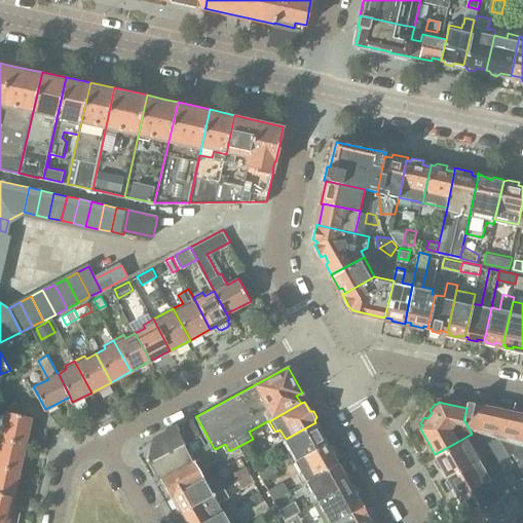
[(522,413),(469,402),(467,408),(463,421),(465,422),(472,434),(479,430),(483,431),(499,437),(503,443),(510,454),(514,452),(522,467),(522,413)]
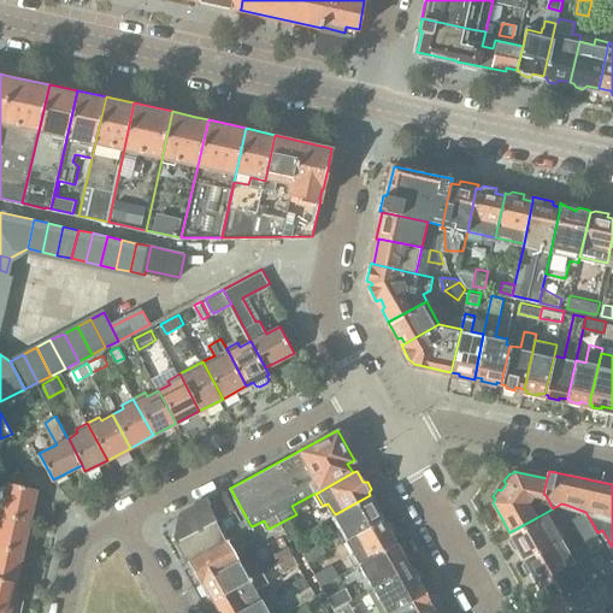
[(1,513),(30,520),(37,488),(9,482),(1,513)]
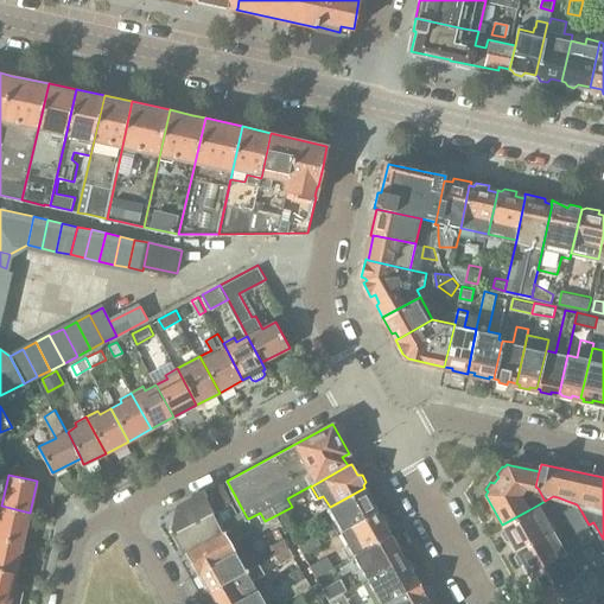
[(176,532),(214,510),(231,501),(222,483),(178,506),(173,527),(176,532)]
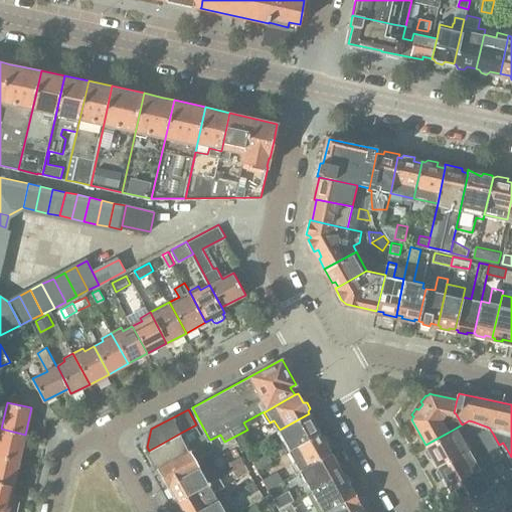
[(309,413),(280,430),(285,441),(281,443),(286,453),(291,451),(320,433),(316,424),(318,421),(314,414),(310,414),(309,413)]
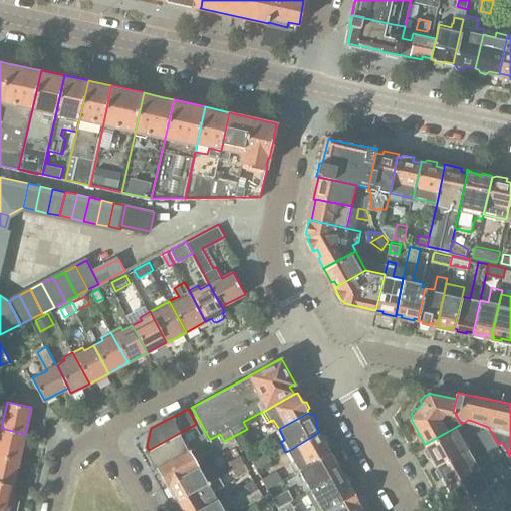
[(488,427),(472,421),(481,439),(492,433),(488,427)]
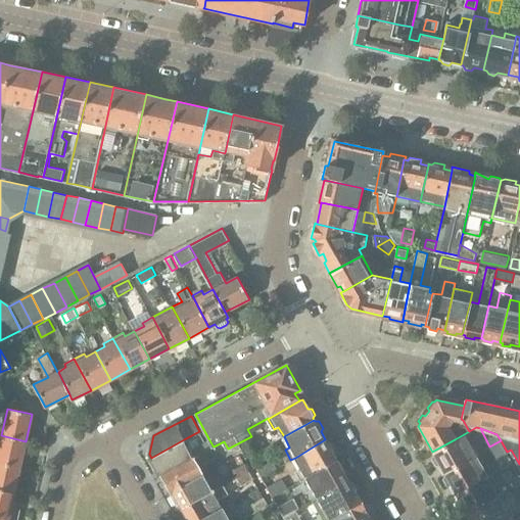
[(455,439),(432,452),(434,456),(432,458),(436,464),(440,465),(444,472),(475,455),(480,453),(474,442),(470,444),(464,434),(455,439)]
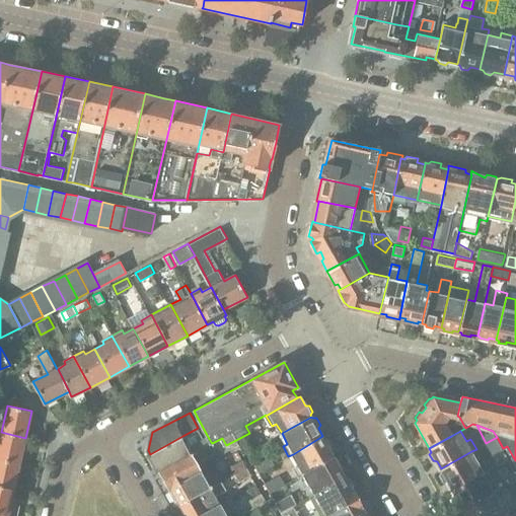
[(0,436),(0,458),(20,463),(25,438),(1,432),(0,436)]
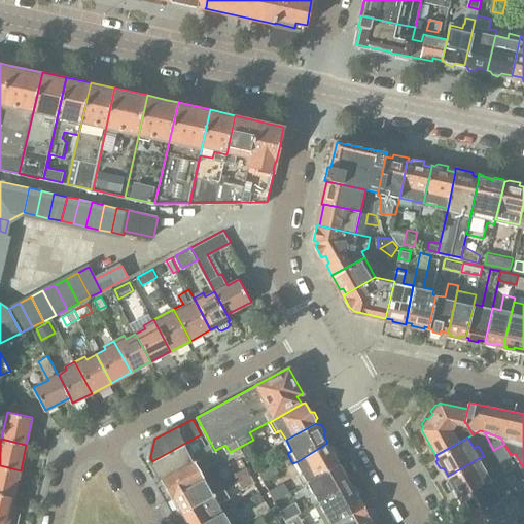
[(185,443),(152,461),(153,463),(151,464),(156,473),(159,472),(165,482),(208,457),(206,454),(214,449),(210,442),(196,450),(200,457),(195,460),(185,443)]
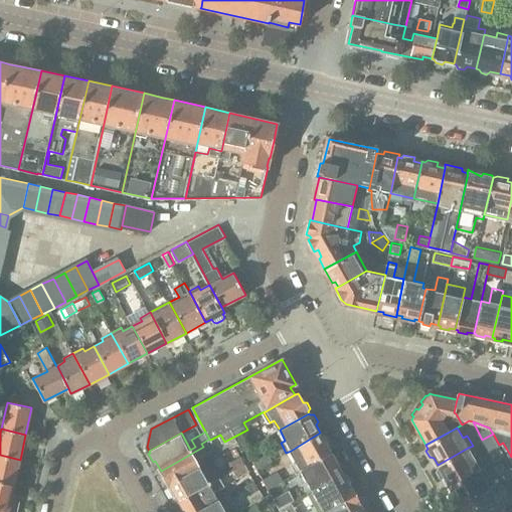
[(302,470),(331,453),(327,444),(328,442),(325,435),(321,435),(320,433),(291,451),(296,461),(292,463),(297,473),(302,470)]
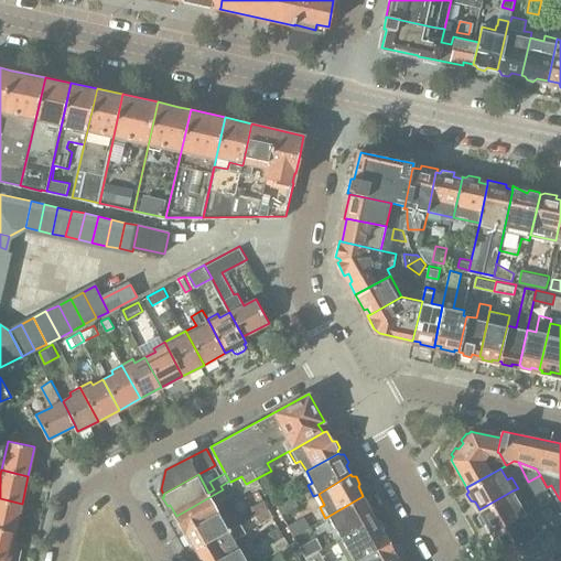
[(223,489),(176,516),(179,520),(177,522),(181,528),(183,528),(184,531),(186,530),(220,511),(215,502),(226,496),(223,489)]
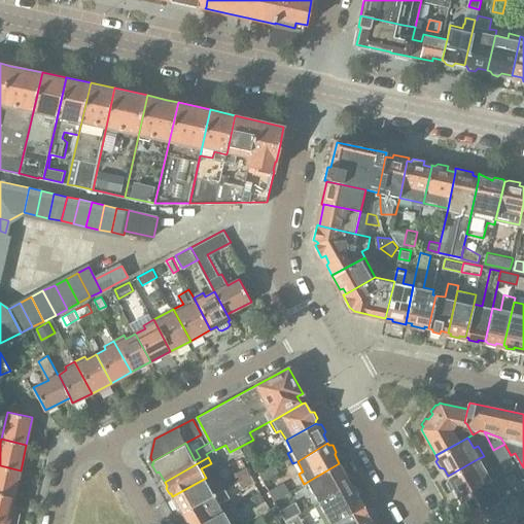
[(455,489),(459,496),(494,476),(489,466),(485,468),(479,458),(448,476),(450,479),(448,482),(451,488),(455,489)]
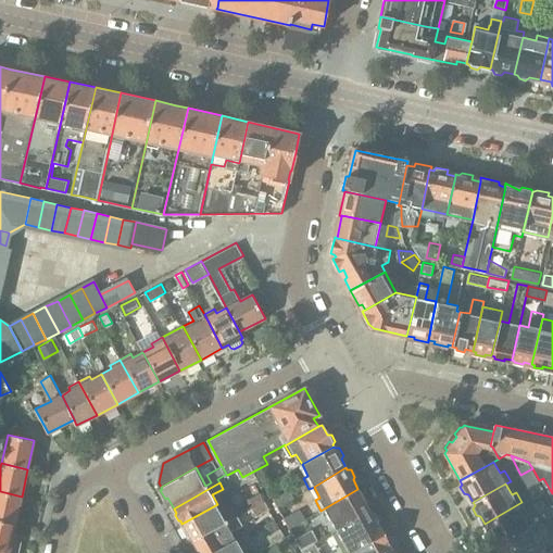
[(545,491),(541,484),(530,490),(535,498),(545,491)]
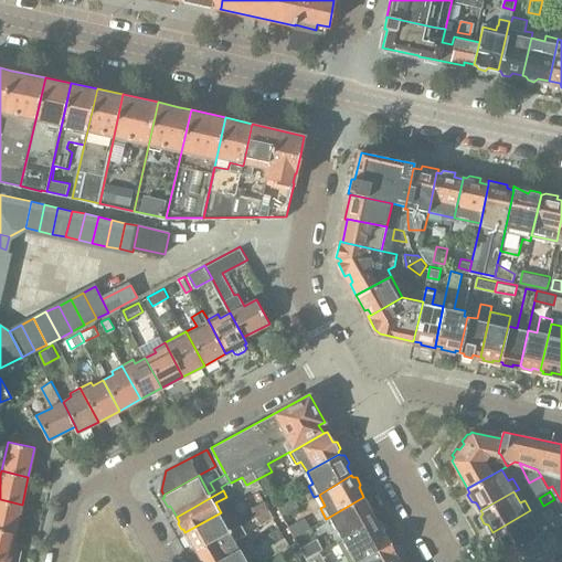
[(295,496),(278,506),(283,515),(300,505),(295,496)]
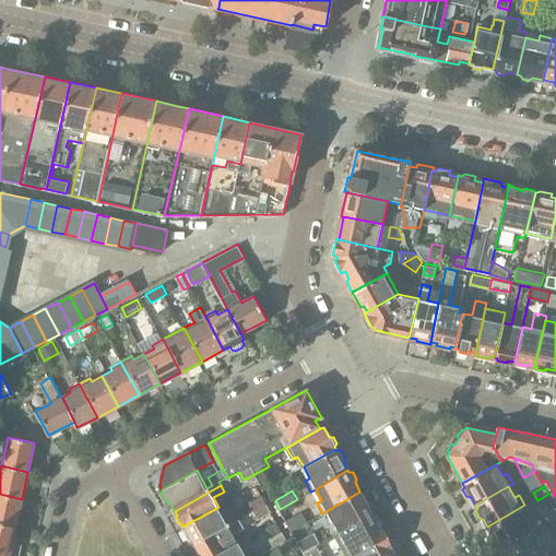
[(340,532),(371,513),(367,504),(368,501),(365,494),(361,494),(359,492),(328,510),(333,522),(330,524),(335,534),(340,532)]
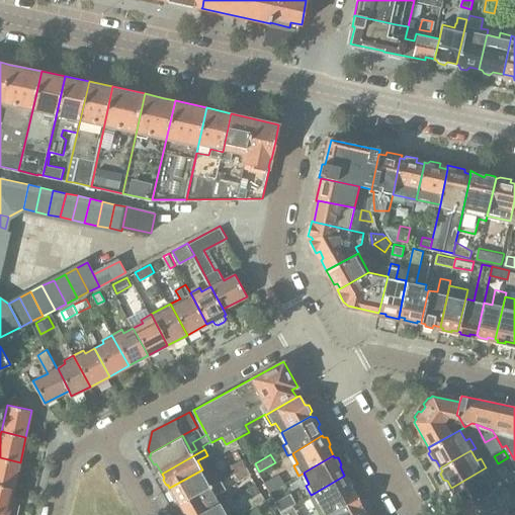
[(0,485),(14,489),(20,462),(0,457),(0,485)]
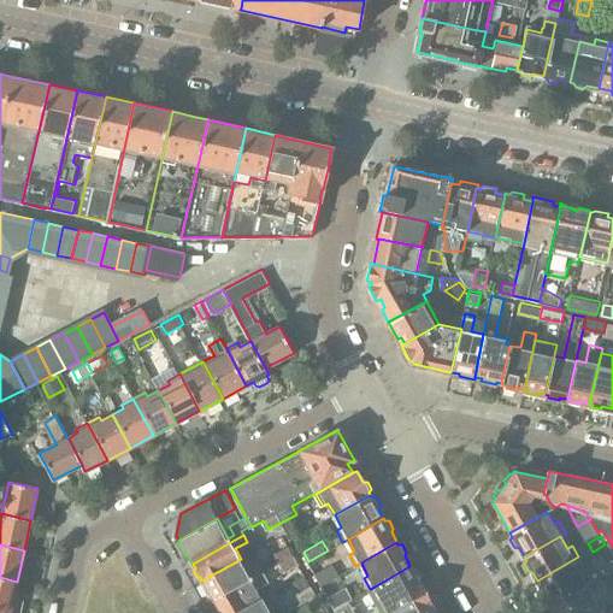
[(294,555),(289,546),(275,553),(280,563),(294,555)]
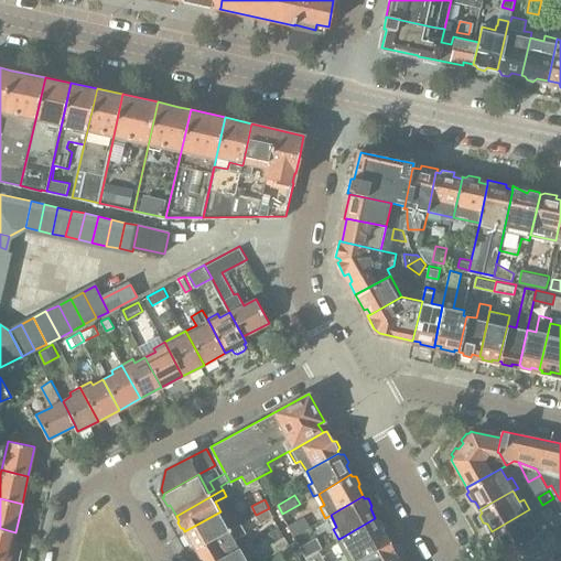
[(269,508),(256,515),(260,522),(273,515),(269,508)]
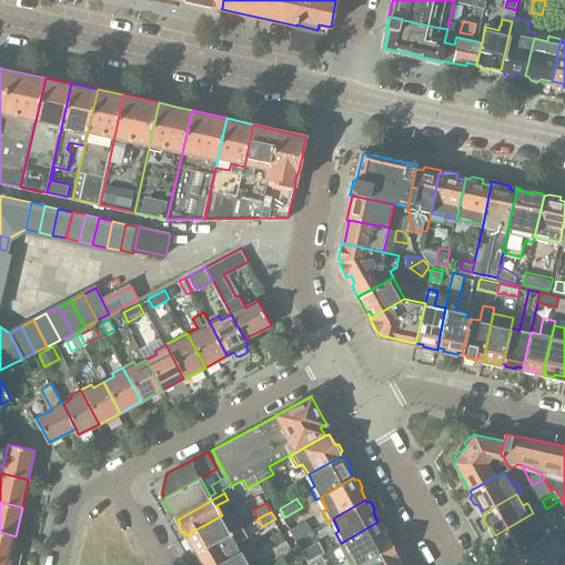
[(540,525),(533,513),(495,535),(496,537),(495,542),(498,547),(503,548),(507,557),(542,537),(564,524),(564,512),(540,525)]
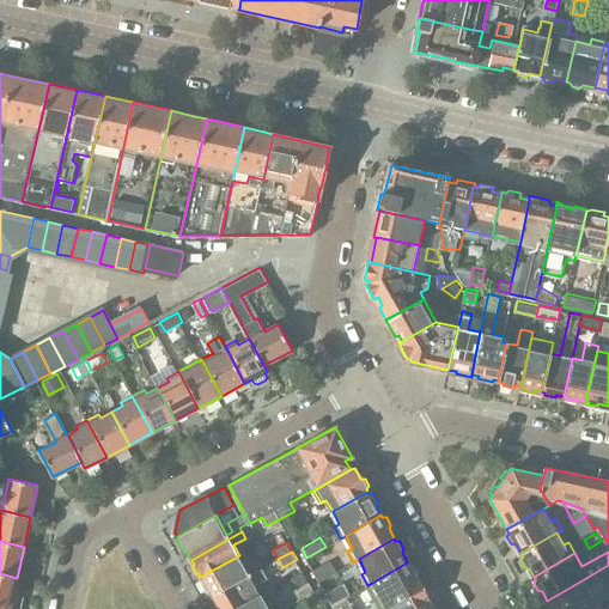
[(213,596),(262,568),(256,559),(244,565),(239,555),(202,576),(202,577),(200,578),(206,589),(208,588),(213,596)]
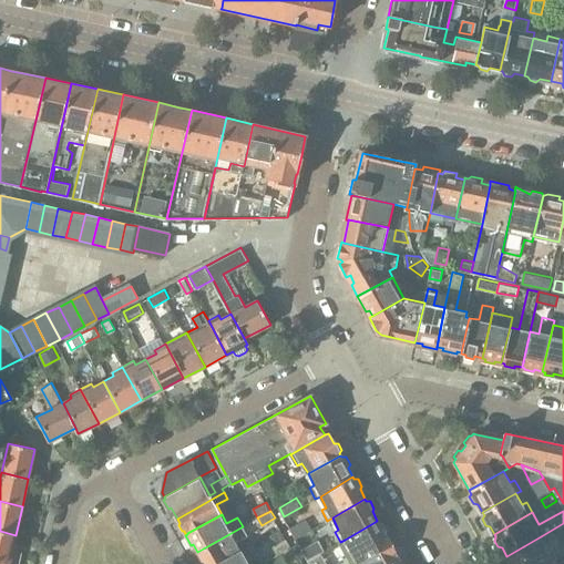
[(307,518),(290,527),(297,539),(314,529),(307,518)]
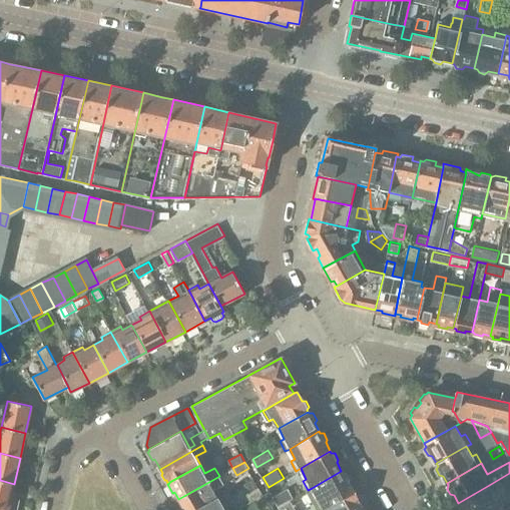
[(318,509),(320,509),(353,491),(348,482),(349,480),(346,473),(343,473),(341,471),(312,488),(318,498),(314,501),(318,509)]
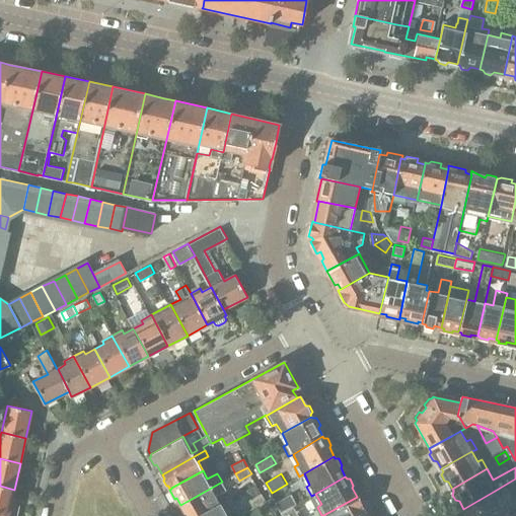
[(198,515),(222,503),(217,495),(226,490),(222,482),(180,505),(183,510),(182,513),(185,515),(198,515)]
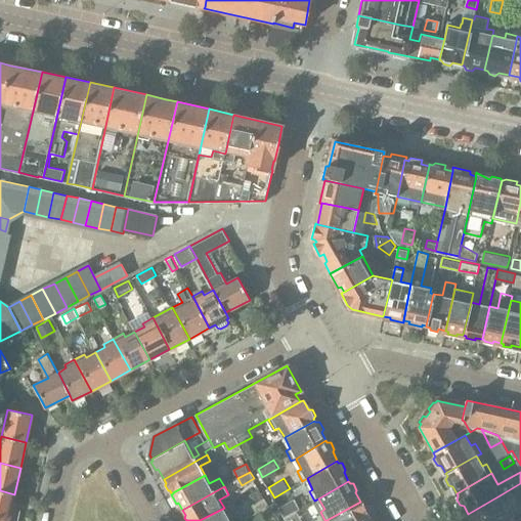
[(0,518),(8,520),(14,494),(0,490),(0,518)]
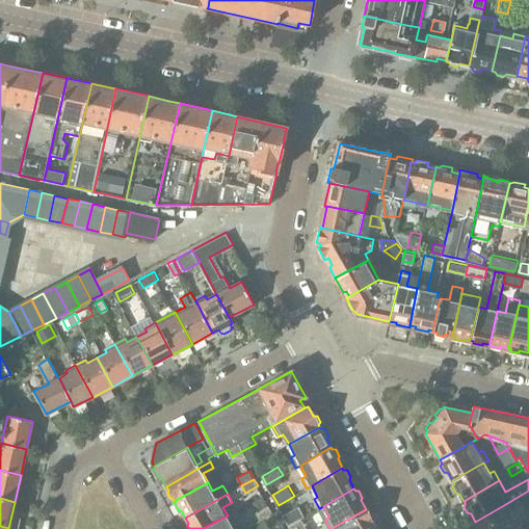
[(514,528),(524,524),(517,511),(513,513),(507,503),(475,522),(477,525),(475,527),(476,528),(514,528)]
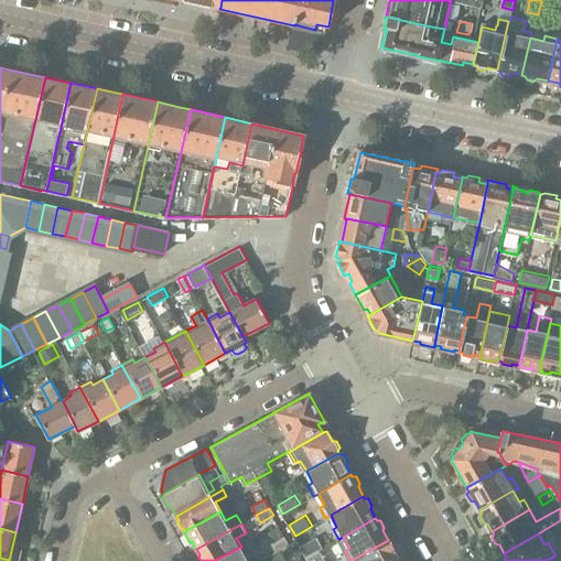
[(290,543),(286,535),(272,542),(277,551),(290,543)]
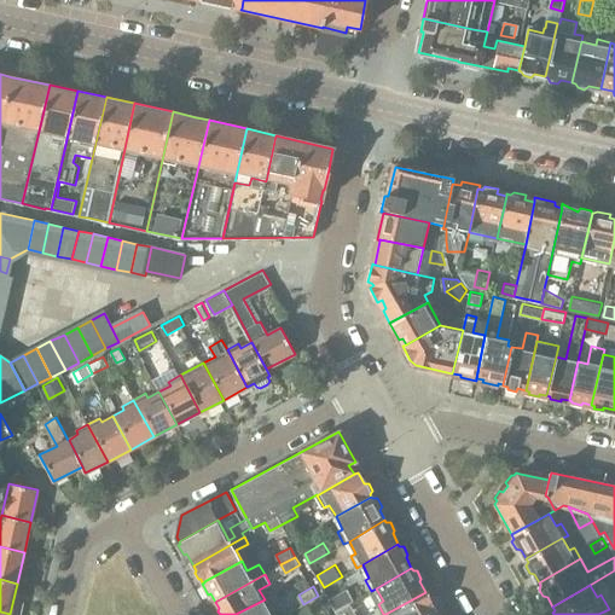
[(330,601),(336,610),(350,603),(353,602),(347,591),(330,601)]
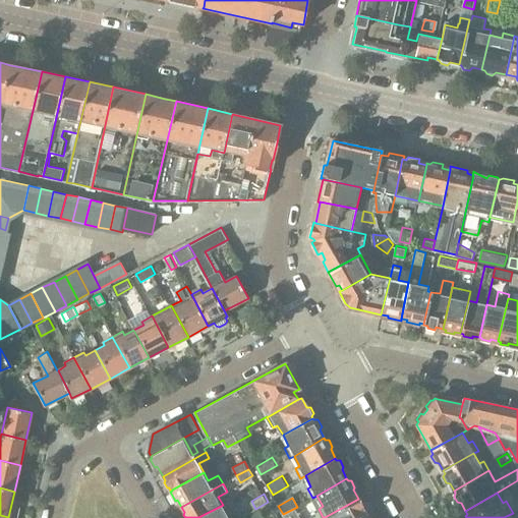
[(372,517),(369,513),(365,513),(360,503),(333,517),(372,517)]
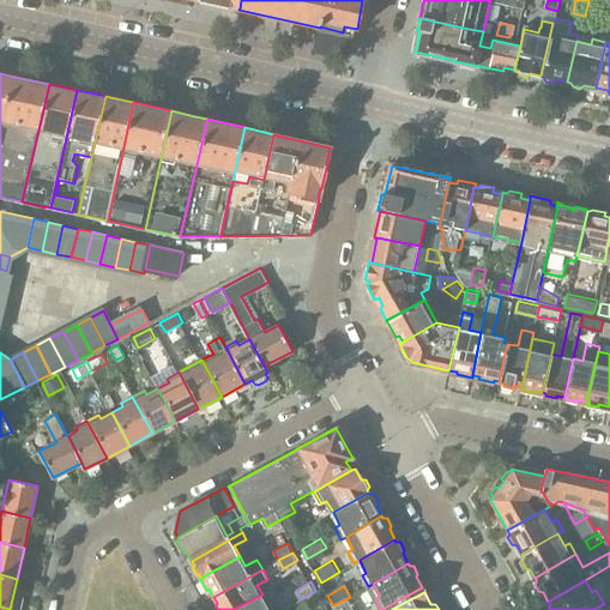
[(281,609),(285,608),(279,598),(267,604),(263,595),(234,609),(281,609)]
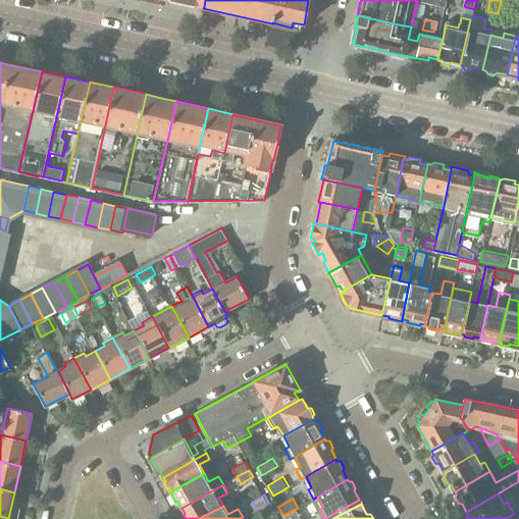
[(270,506),(258,513),(261,518),(266,518),(274,514),(270,506)]
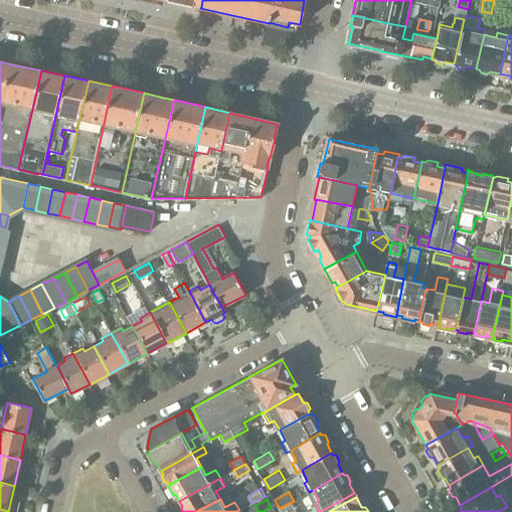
[(297,511),(292,502),(280,508),(282,511),(297,511)]
